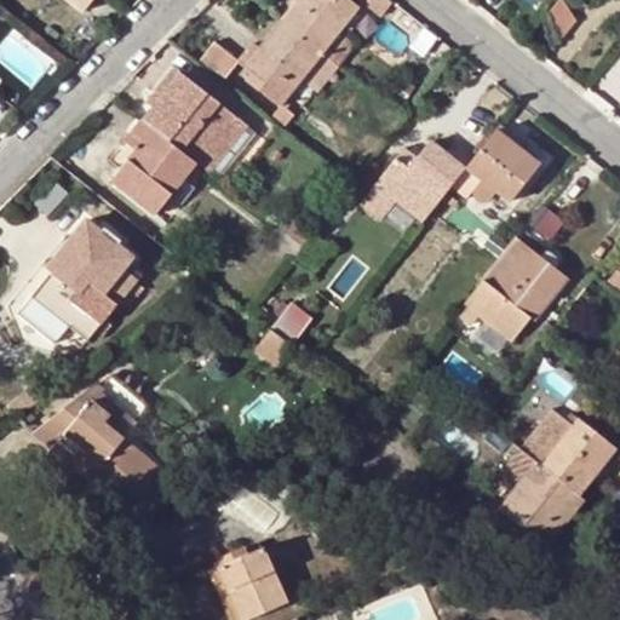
[(69,0),(85,11),(93,0),(69,0)]
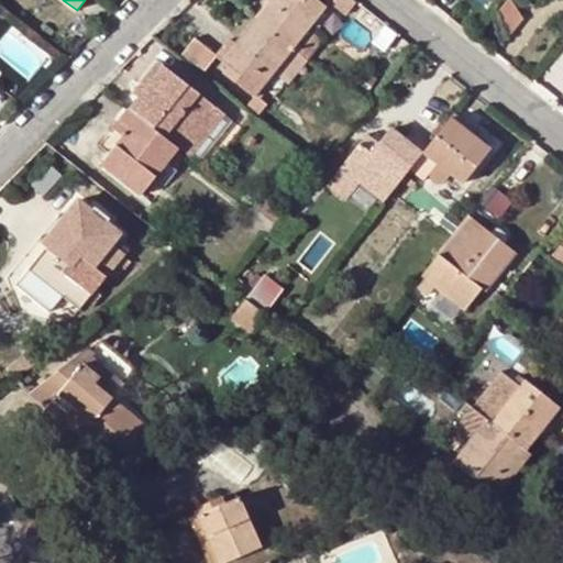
[(218,57),(228,66),(241,76),(236,84),(255,98),(274,74),(294,51),(308,63),(326,41),(310,30),(326,10),(313,0),(272,0),(236,44),(231,40),(218,57)]
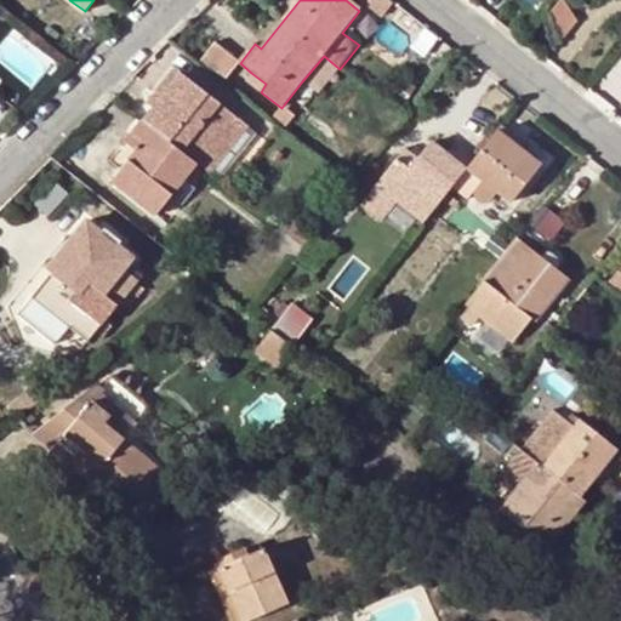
[(562,1),(547,17),(560,41),(577,22),(562,1)]
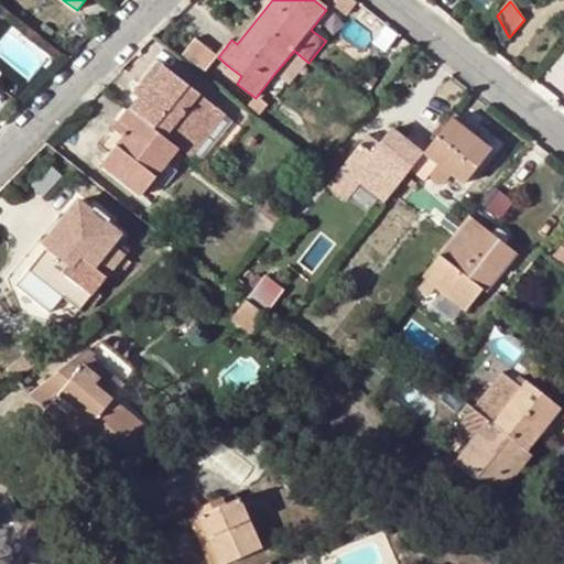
[(218,57),(195,40),(181,58),(204,76),(218,57)]
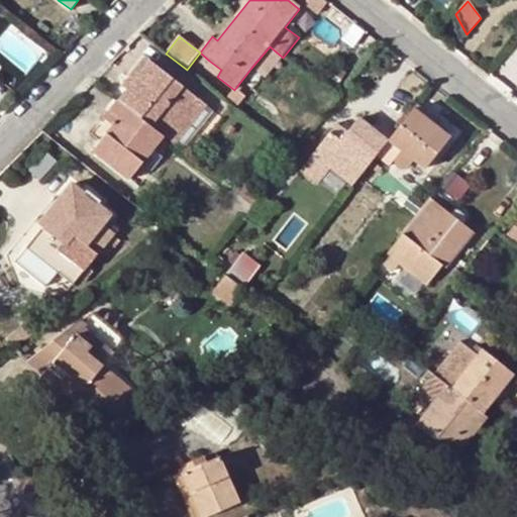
[(266,79),(283,58),(270,46),(251,68),(266,79)]
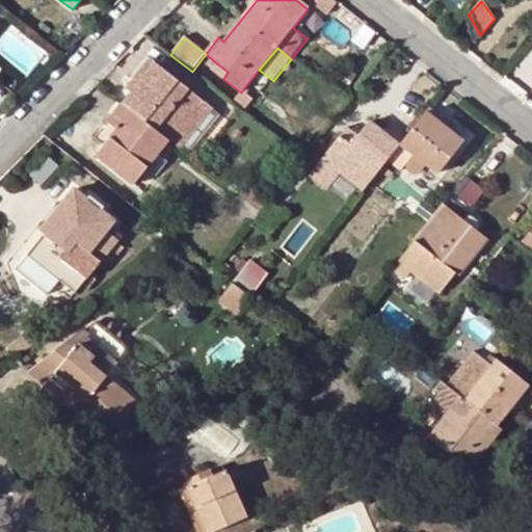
[(228,72),(215,62),(211,69),(223,79),(228,72)]
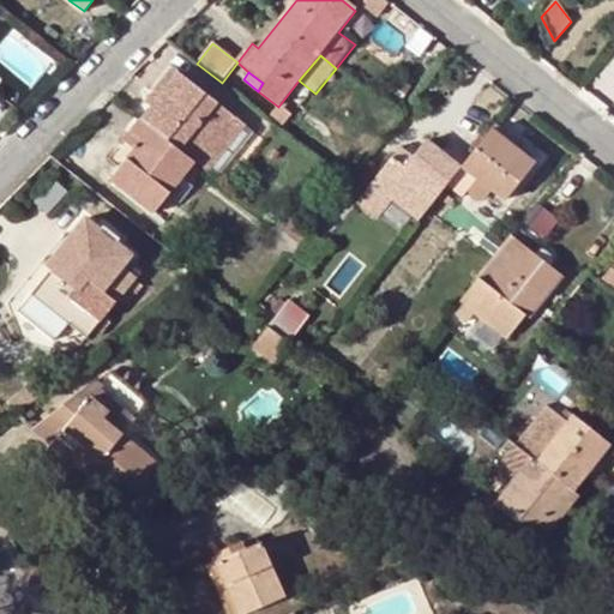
[(176,74),(140,121),(194,163),(216,180),(253,133),(176,74)]
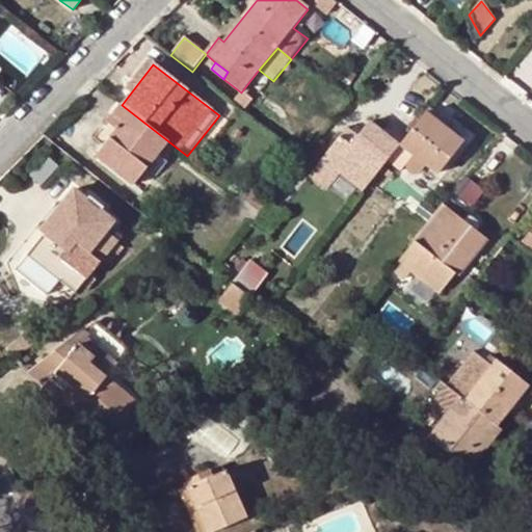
[(253,102),(241,92),(232,103),(243,112),(253,102)]
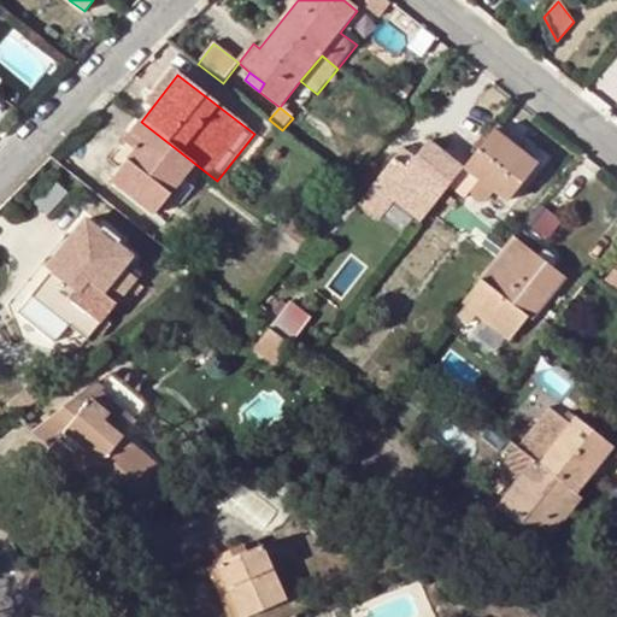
[(195,164),(141,122),(125,144),(135,152),(113,182),(154,213),(195,164)]
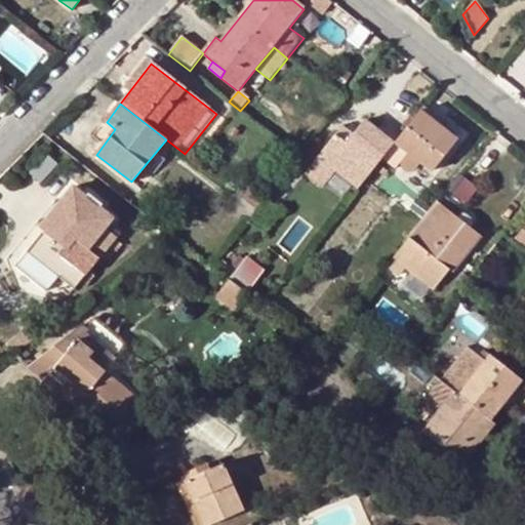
[(423,108),(399,137),(395,143),(407,152),(402,162),(403,168),(408,174),(413,172),(422,164),(432,171),(455,143),(435,122),(438,118),(423,108)]
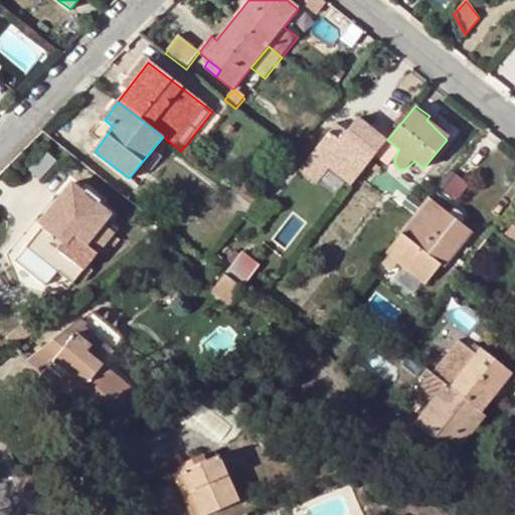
[(351,185),(376,155),(387,140),(391,135),(376,124),(371,130),(357,120),(340,140),(330,133),(309,159),(326,173),(330,169),(351,185)]
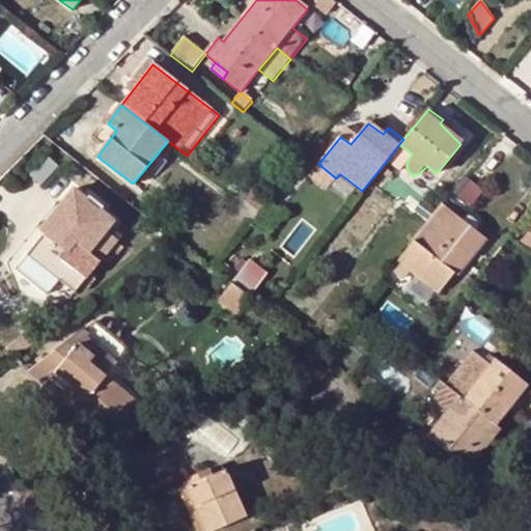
[(399,144),(388,160),(400,169),(407,164),(412,154),(399,144)]
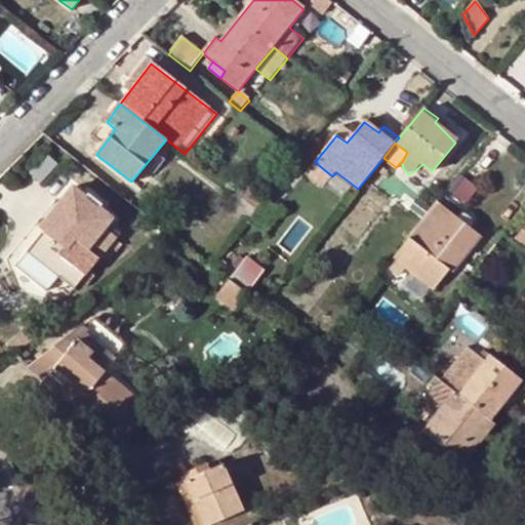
[(438,202),(401,249),(410,257),(418,245),(431,253),(423,263),(431,268),(436,260),(448,270),(453,273),(482,237),(438,202)]
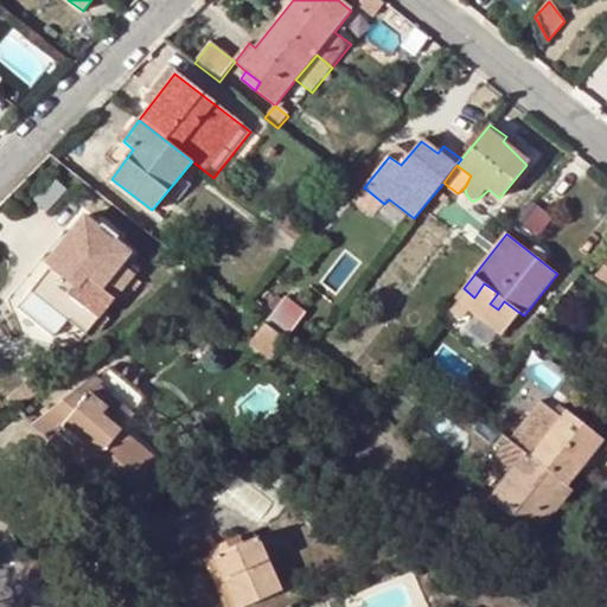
[(32,295),(20,311),(52,338),(65,321),(84,338),(114,300),(117,302),(138,278),(103,249),(81,275),(59,257),(31,293),(32,295)]
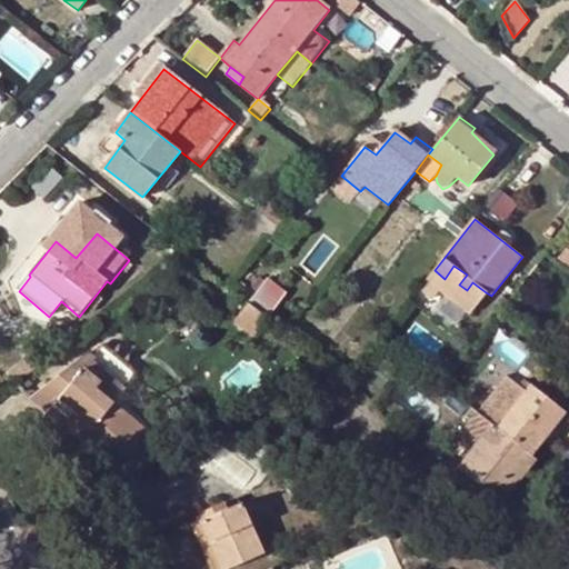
[(568,246),(559,259),(568,266),(568,246)]
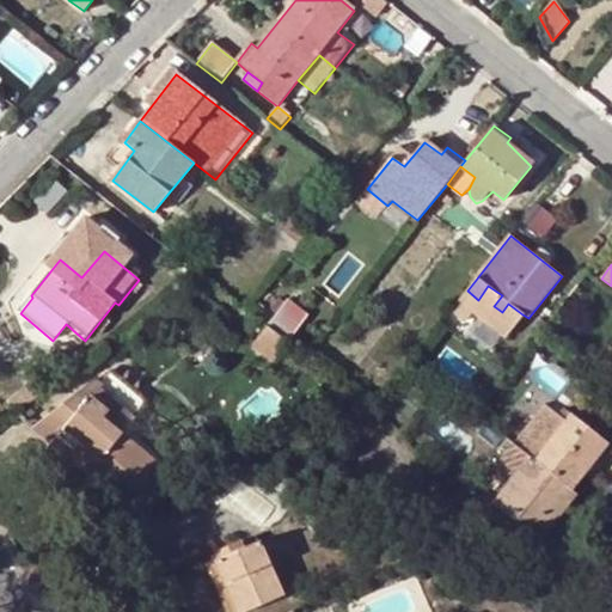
[(478,300),(467,291),(451,312),(465,324),(471,314),(506,340),(522,314),(508,304),(502,312),(494,306),(502,295),(488,286),(478,300)]
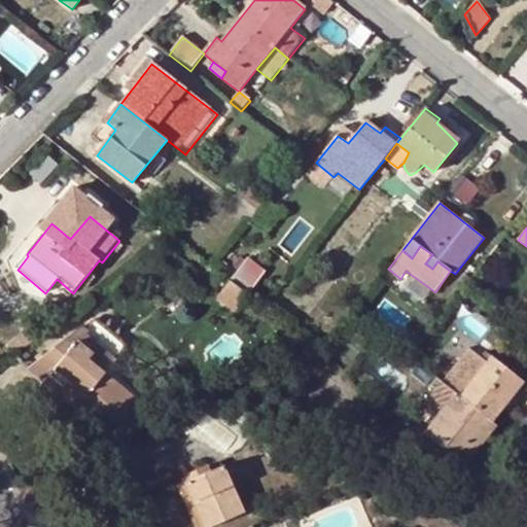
[(231,281),(247,294),(264,274),(247,260),(231,281)]
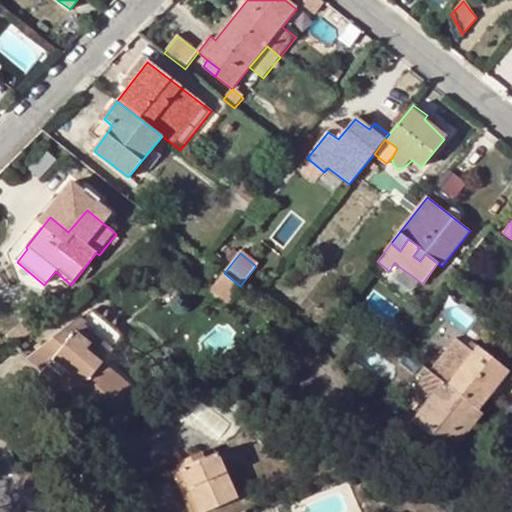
[(227,303),(240,286),(224,273),(212,290),(227,303)]
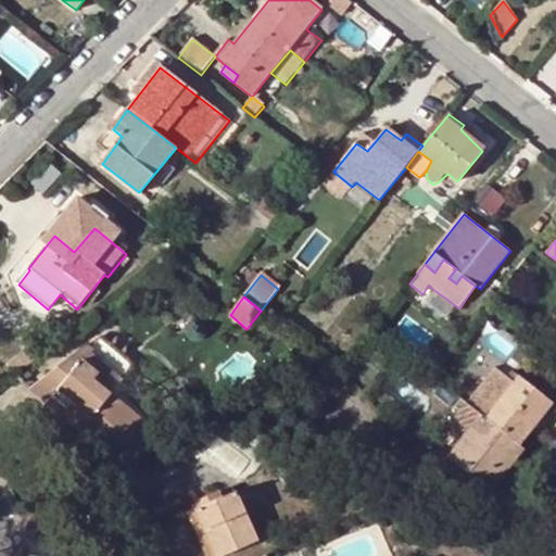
[(555,316),(544,331),(555,340),(555,316)]
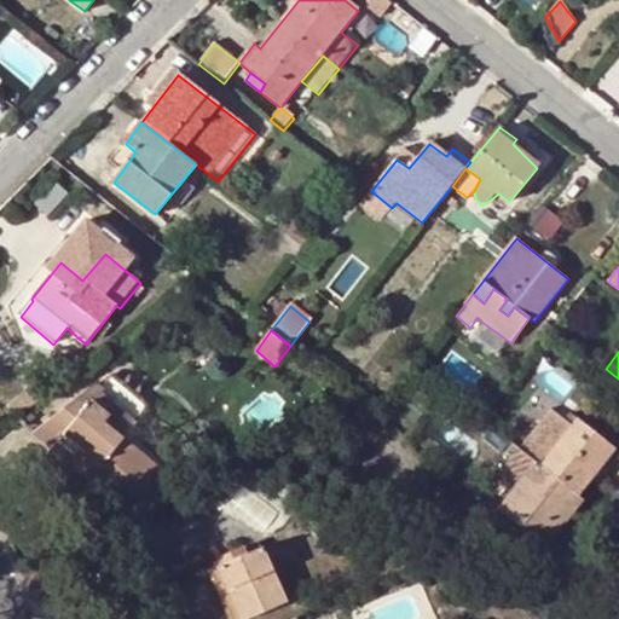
[(38,433),(53,451),(56,449),(76,464),(127,507),(158,469),(122,440),(150,406),(111,376),(103,385),(99,385),(38,433)]
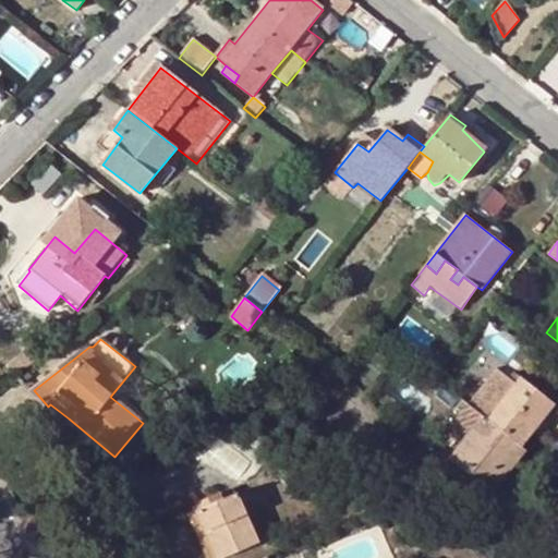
[(447,360),(438,353),(424,370),(434,376),(447,360)]
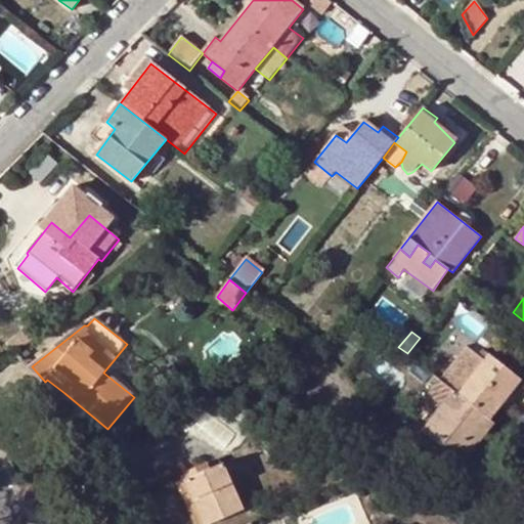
[(467,347),(441,379),(488,418),(521,379),(488,355),(484,360),(467,347)]
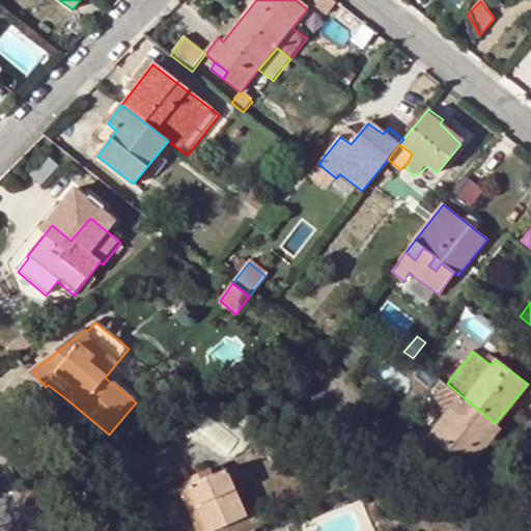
[(495,423),(447,384),(444,383),(431,397),(448,412),(428,435),(469,467),(500,426),(495,423)]
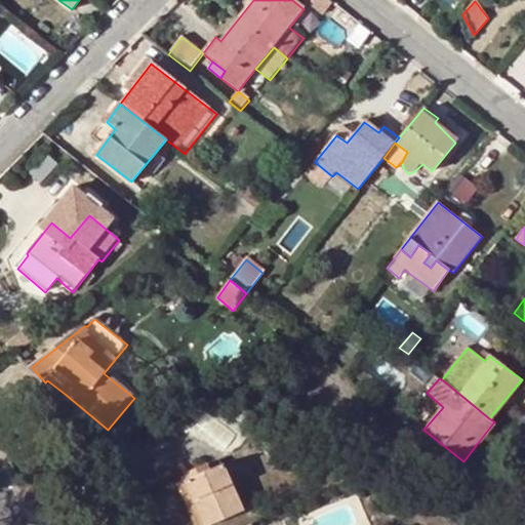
[(47,380),(45,382),(42,386),(59,401),(65,394),(47,380)]
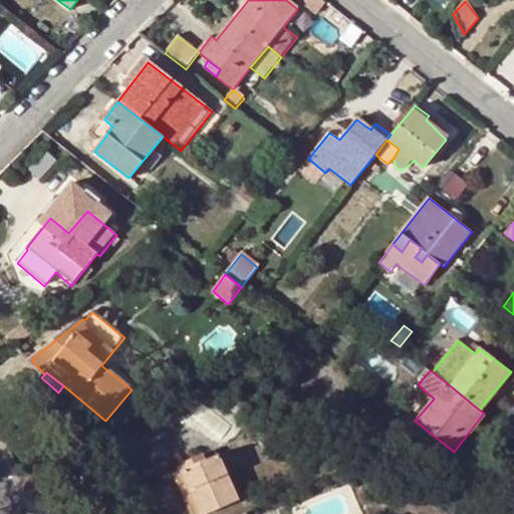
[(220,455),(182,472),(200,513),(207,513),(239,500),(220,455)]
